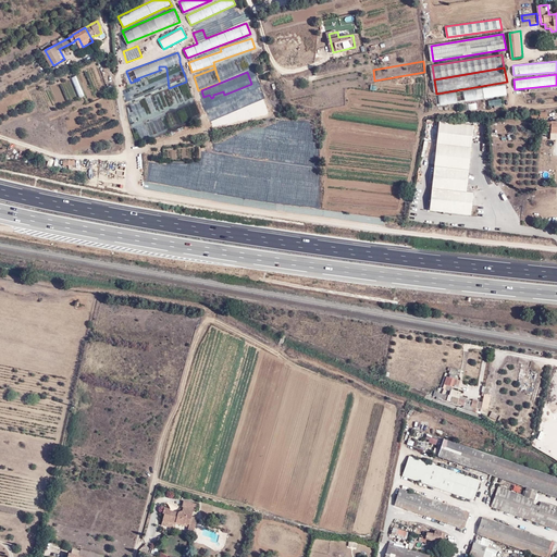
[(73,100),(84,96),(76,75),(64,81),(73,100)]
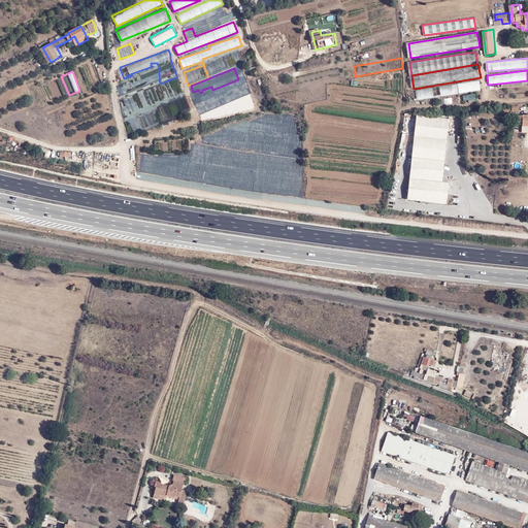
[(479,79),(413,91),(415,101),(481,91),(479,79)]
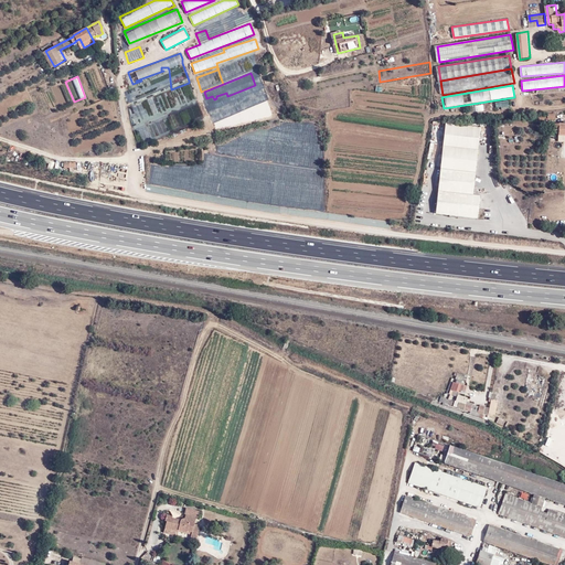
[(445,124),(440,169),(476,173),(480,127),(445,124)]
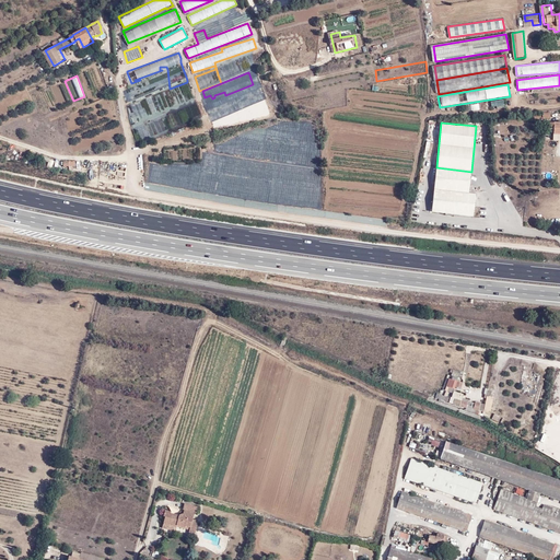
[(431,158),(434,142),(427,141),(423,156),(431,158)]
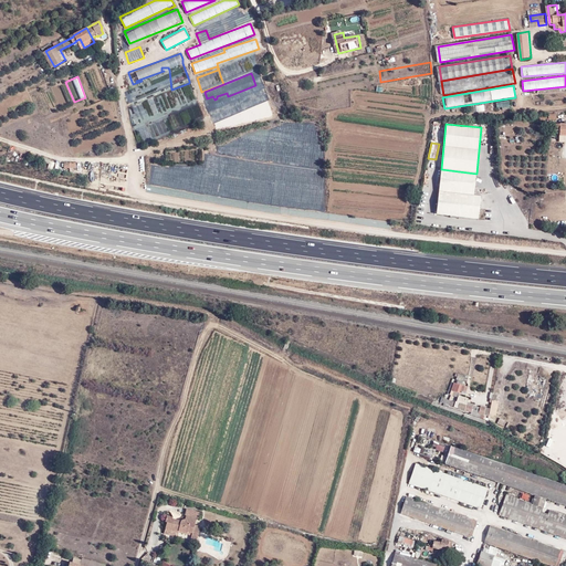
[(441,169),(439,191),(474,195),(477,174),(441,169)]
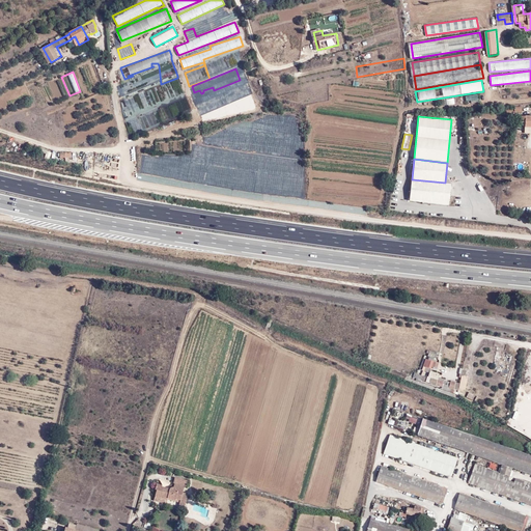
[(138,174),(137,179),(154,183),(155,177),(138,174)]
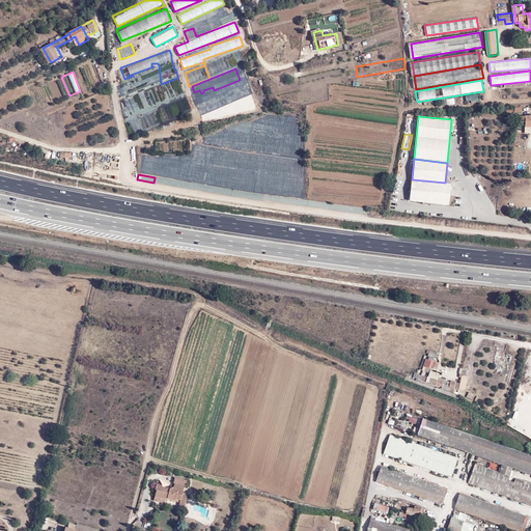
[(451,184),(445,183),(412,179),(410,200),(449,205),(451,184)]
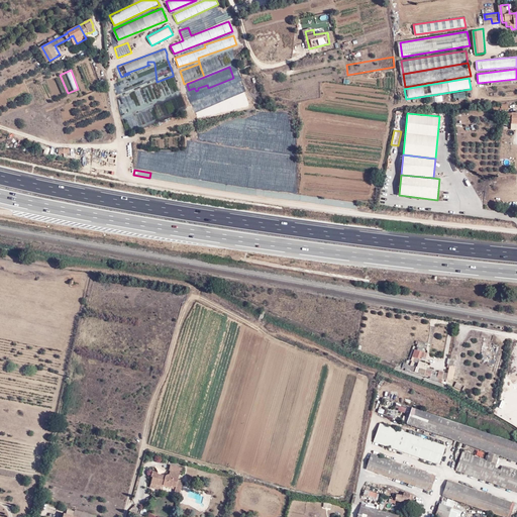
[(427,344),(418,341),(416,348),(426,351),(427,344)]
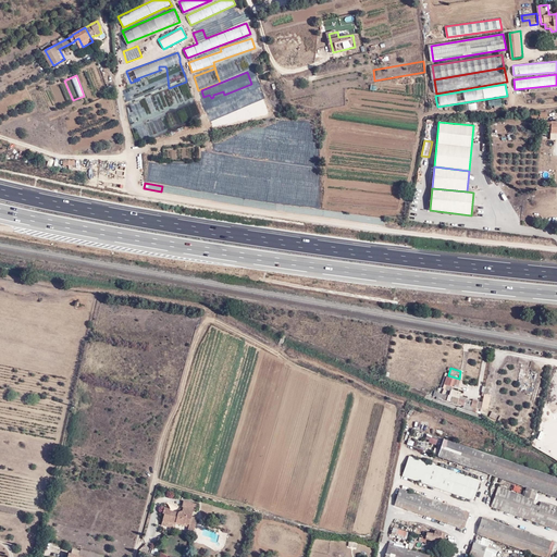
[(461,381),(449,378),(445,390),(448,391),(450,386),(453,387),(453,385),(459,386),(461,381)]
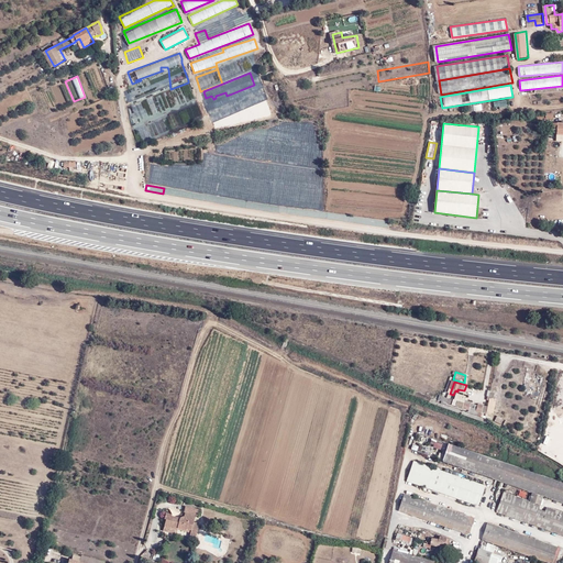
[(462,408),(468,410),(471,405),(466,404),(467,401),(464,400),(466,397),(456,394),(454,399),(453,399),(451,405),(462,408)]
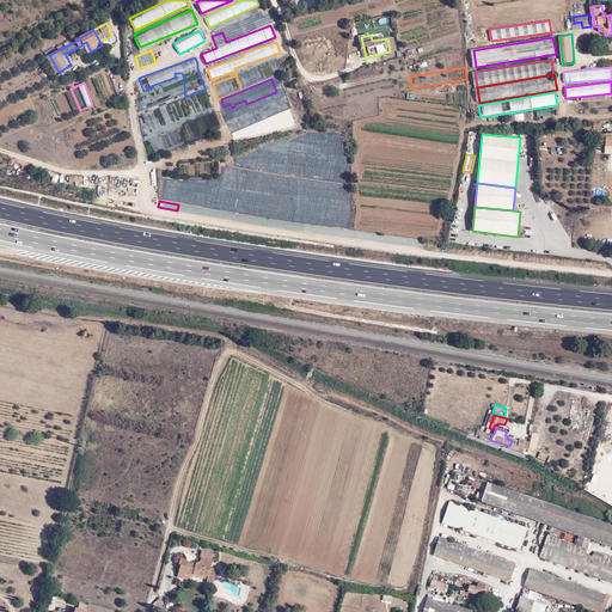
[(491,435),(478,429),(476,435),(489,440),(491,435)]
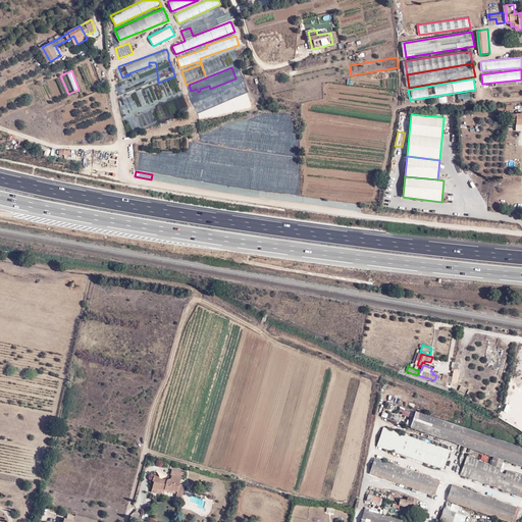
[(434,380),(434,382),(439,385),(440,381),(446,383),(448,377),(436,374),(436,375),(434,380)]
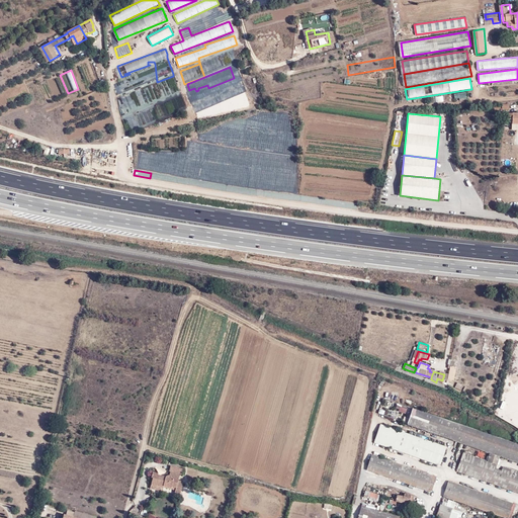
[(405,413),(407,408),(399,405),(397,410),(405,413)]
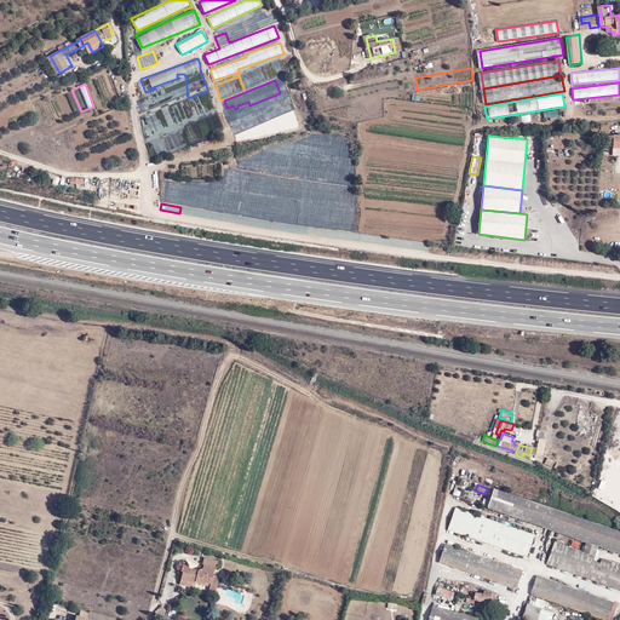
[(619,532),(494,489),(487,507),(586,541),(584,552),(555,543),(547,564),(619,589),(619,564),(602,560),(601,564),(593,562),(598,546),(619,552),(619,532)]
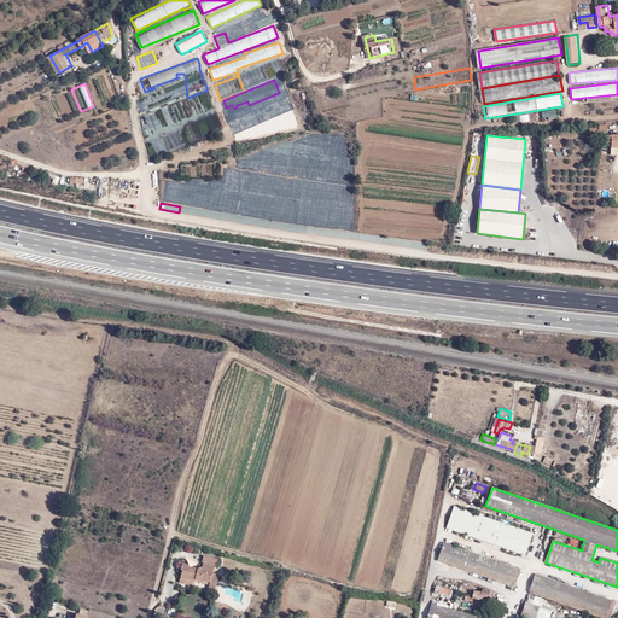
[(532,534),(454,507),(447,528),(525,555),(532,534)]
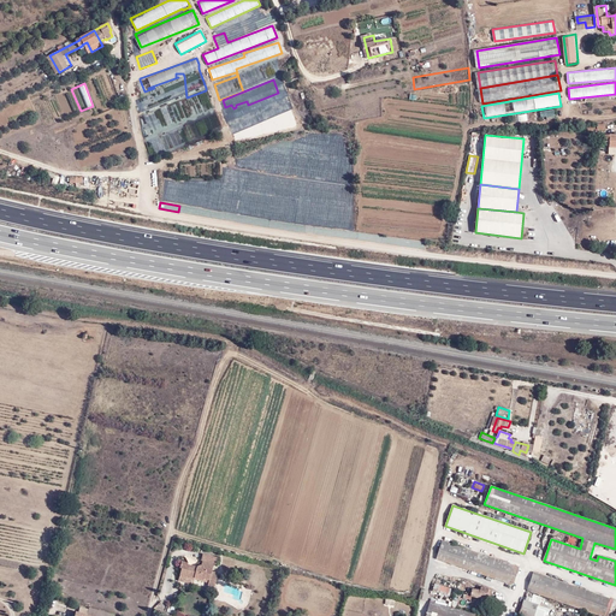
[(519,568),(442,542),(436,558),(513,585),(519,568)]
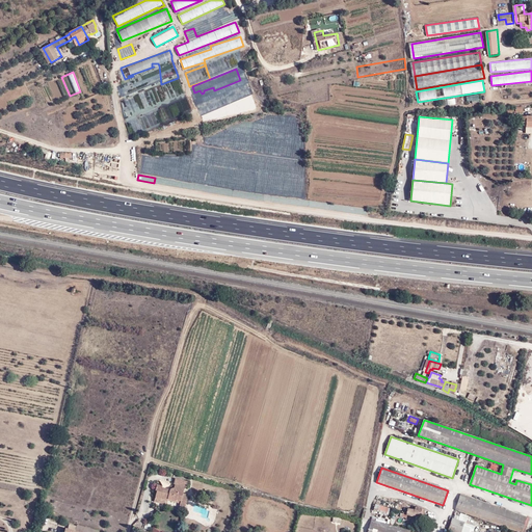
[(175,484),(185,487),(187,487),(188,482),(176,479),(174,484),(175,484)]
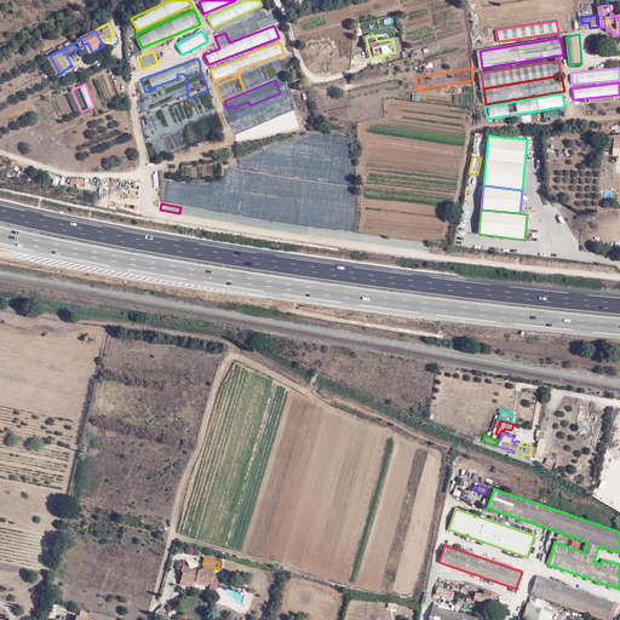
[(213,575),(214,573),(202,569),(201,569),(200,570),(199,572),(189,569),(190,567),(183,566),(182,572),(183,573),(181,581),(195,585),(196,581),(206,584),(206,583),(211,584),(210,589),(210,590),(216,591),(219,578),(213,575)]
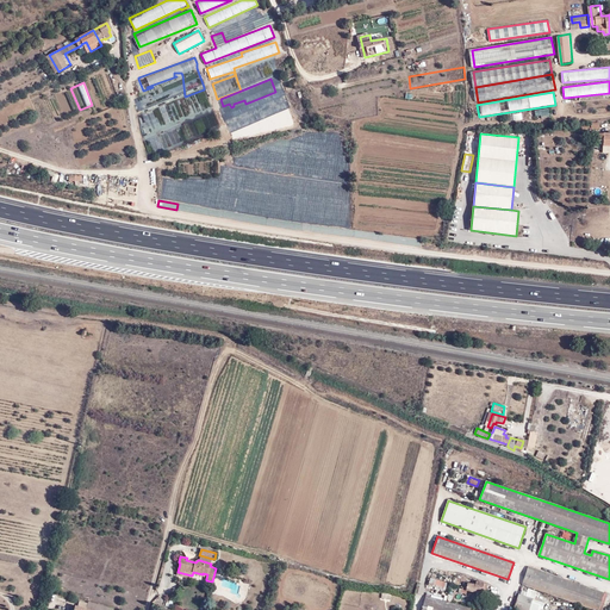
[(602,609),(608,595),(528,567),(522,584),(596,609),(602,609)]
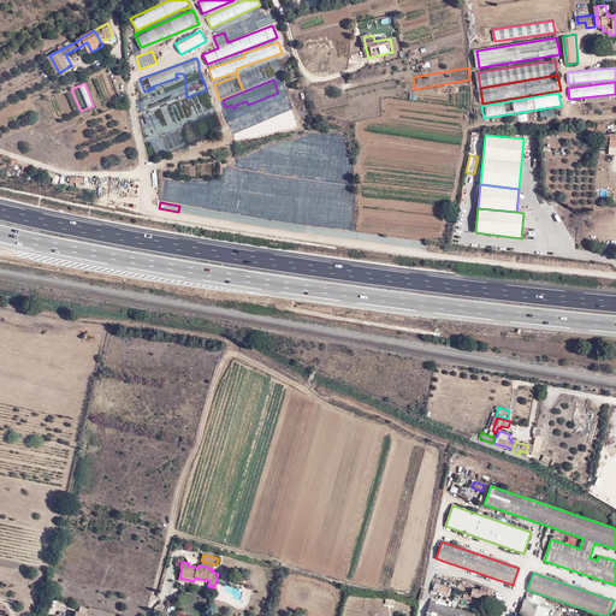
[(451,588),(434,584),(432,591),(450,597),(451,588)]
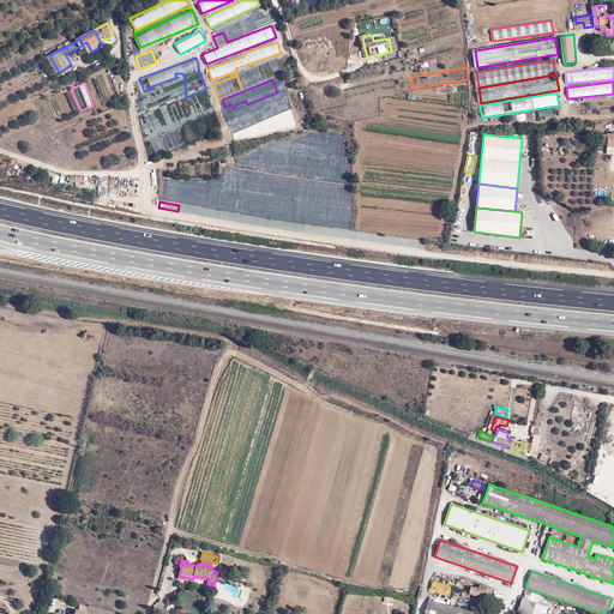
[(465,597),(469,599),(469,595),(486,597),(487,587),(480,585),(479,589),(470,588),(467,587),(465,597)]
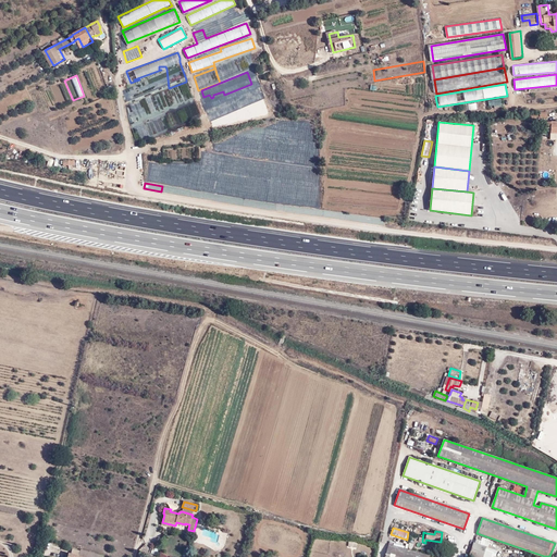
[(473,543),(469,556),(473,556),(483,556),(486,547),(478,544),(479,541),(477,540),(475,543),(473,543)]
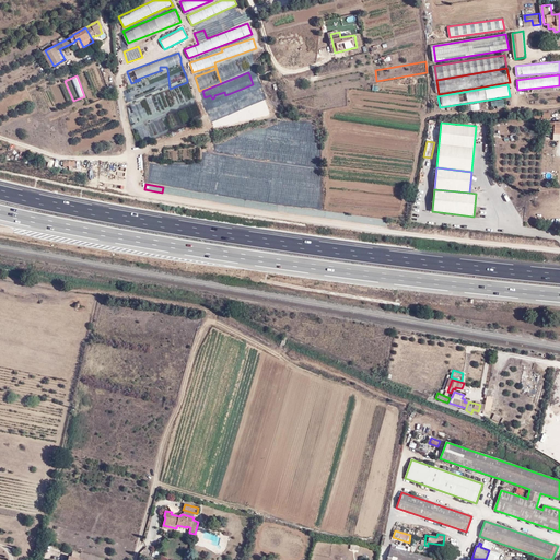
[(432,559),(433,559),(407,551),(408,547),(398,545),(398,546),(392,545),(387,559),(432,559)]
